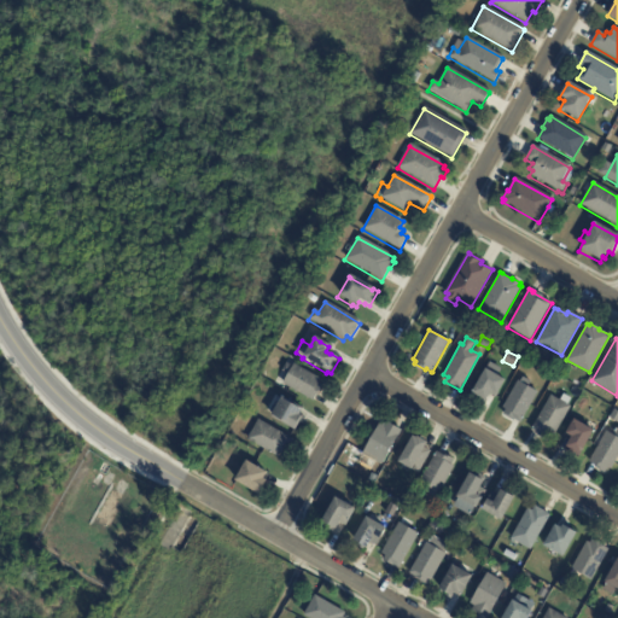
[(293,366),(319,380),(318,383),(322,386),(320,392),(318,392),(310,404),(280,388),(287,375),(281,373),(286,365),(291,368),(293,366)]
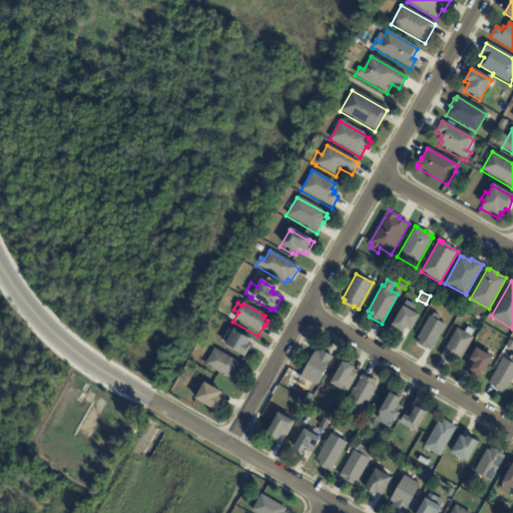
[(405,307),(420,316),(413,327),(414,327),(412,331),(407,328),(409,325),(408,324),(403,332),(405,333),(403,336),(391,330),(393,327),(392,326),(403,306),(405,307)]
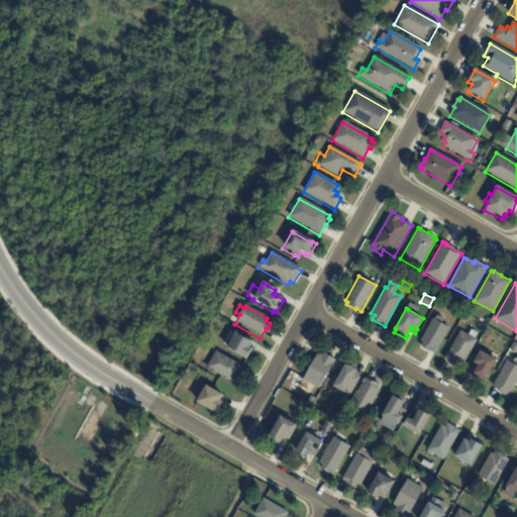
[(449,327),(435,353),(430,350),(429,351),(420,346),(423,342),(420,340),(432,318),(434,319),(436,315),(443,319),(441,323),(449,327)]
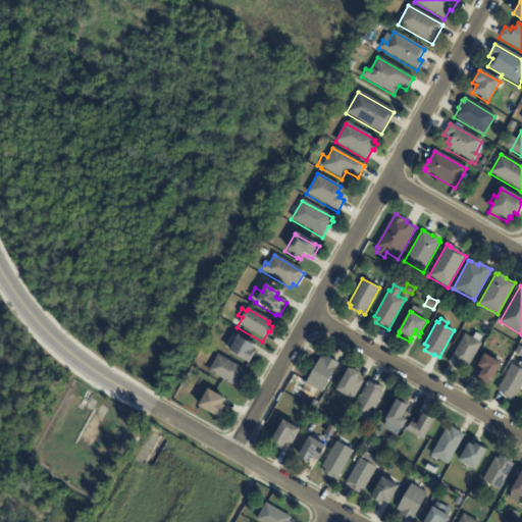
[(466,368),(464,367),(461,371),(448,363),(465,334),(481,344),(467,369),(466,368)]
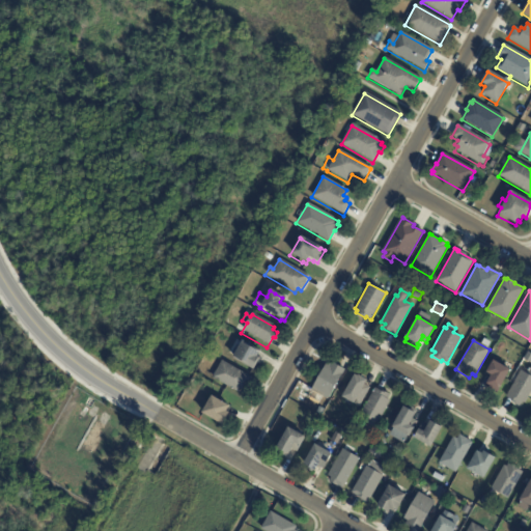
[(260,353),(257,357),(263,361),(261,365),(258,363),(254,371),(233,359),(243,341),(260,352),(260,353)]
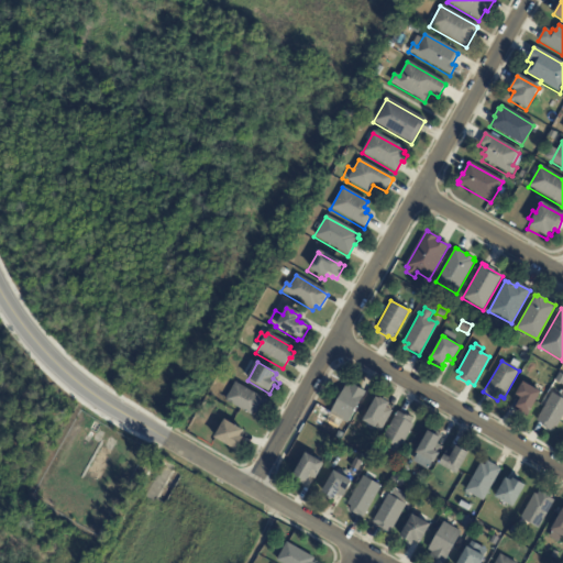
[(533,388),(541,393),(527,418),(515,411),(517,408),(516,407),(521,398),(519,397),(518,400),(515,399),(517,396),(515,395),(522,383),(533,388)]
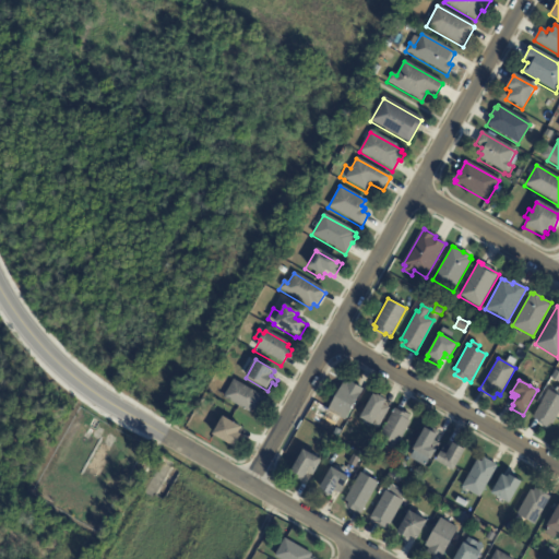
[(258,396),(264,400),(261,404),(262,404),(257,413),(252,411),(250,415),(223,399),(233,381),(258,396)]
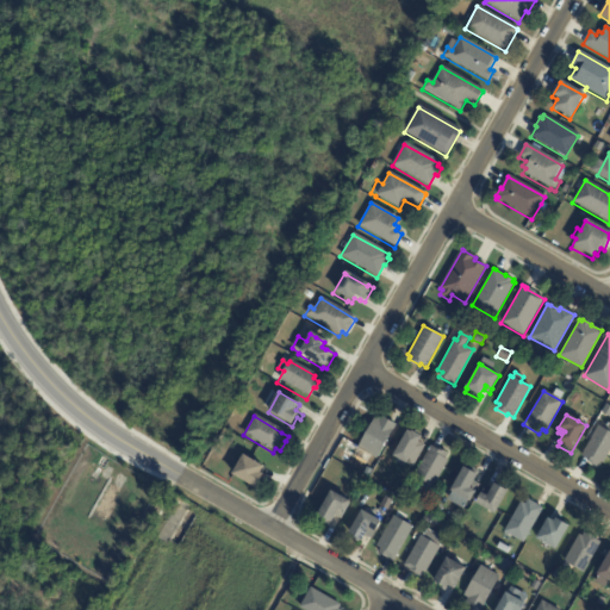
[(383,417),(396,424),(377,459),(359,449),(374,418),(379,421),(381,417),(383,417)]
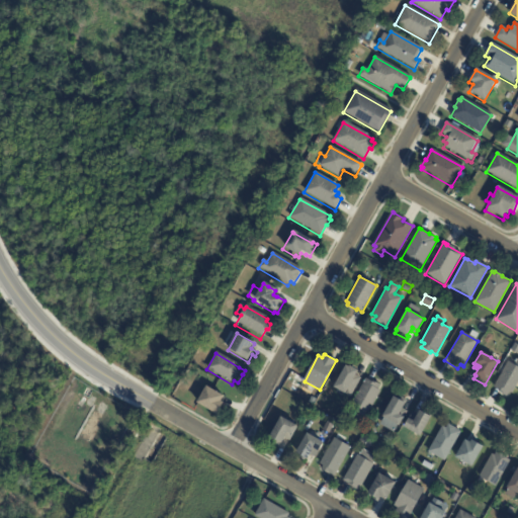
[(517,381),(512,393),(510,392),(507,396),(498,391),(499,390),(494,387),(508,361),(515,364),(517,357),(517,381)]
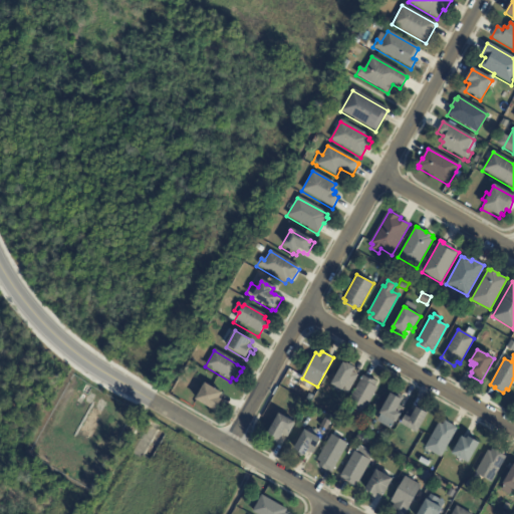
[(352,372),(357,375),(347,394),(330,383),(342,361),(345,363),(345,362),(354,367),(351,371),(352,372)]
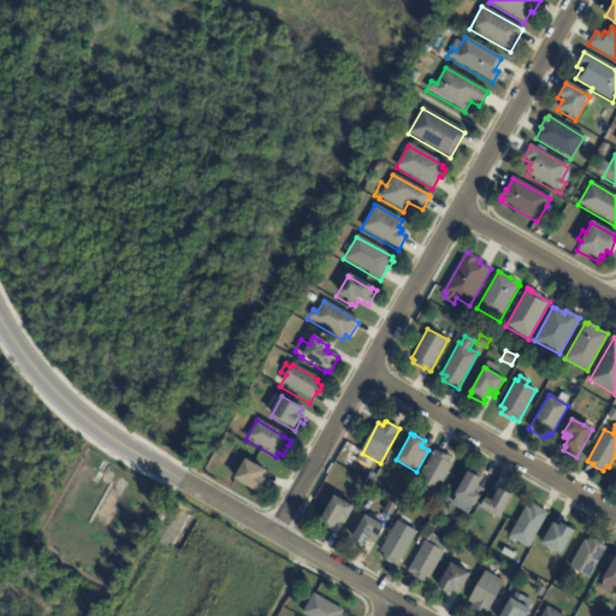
[(436,451),(444,456),(445,454),(452,457),(449,463),(451,465),(437,491),(418,480),(434,450),(436,451)]
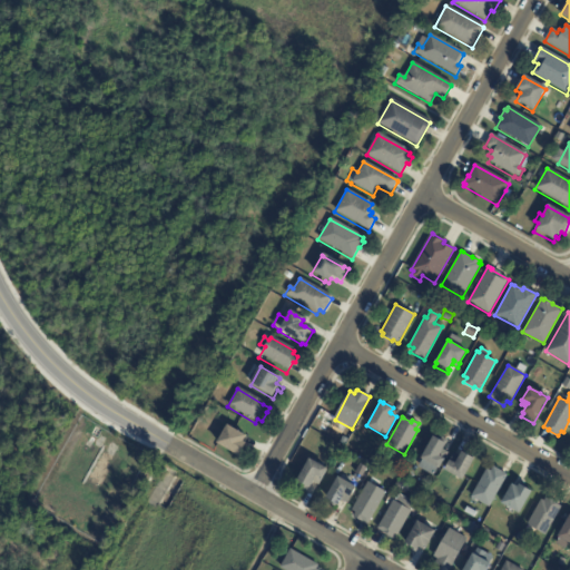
[(245,438),(242,444),(245,445),(239,458),(216,444),(227,426),(246,436),(245,438)]
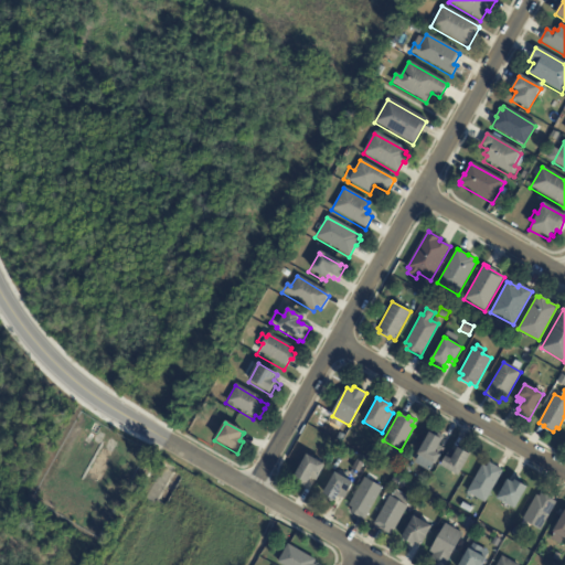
[(439,446),(444,448),(439,456),(438,456),(429,471),(414,462),(417,455),(416,454),(427,432),(440,439),(438,445),(439,446)]
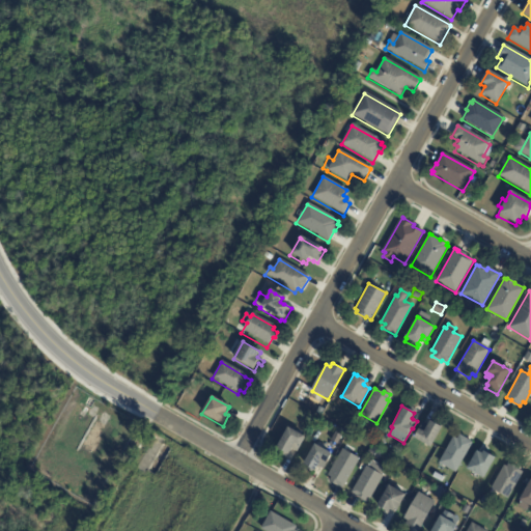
[(431,421),(442,427),(431,447),(414,438),(419,429),(424,432),(430,421),(431,421)]
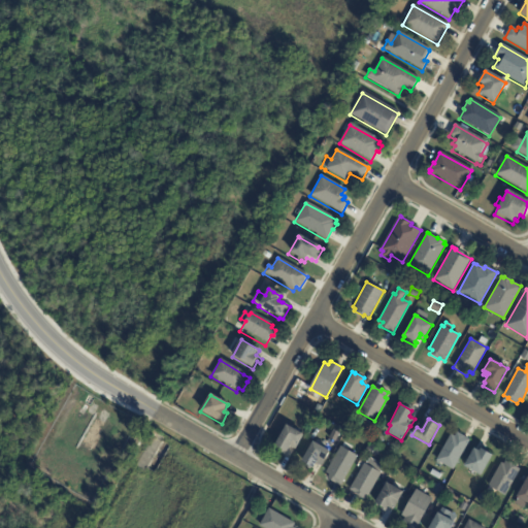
[(295,449),(291,447),(288,452),(290,453),(287,457),(274,449),(276,446),(274,444),(286,425),(303,435),(299,442),(300,443),(297,451),(295,449)]
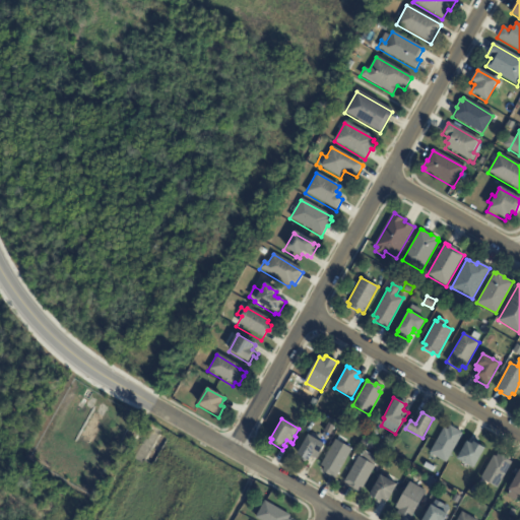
[(450,426),(463,433),(446,463),(430,454),(444,428),(448,430),(450,426)]
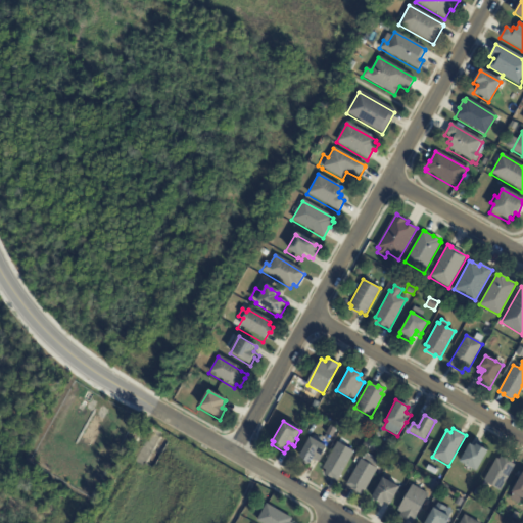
[(373,431),(380,434),(376,442),(369,438),(373,431)]
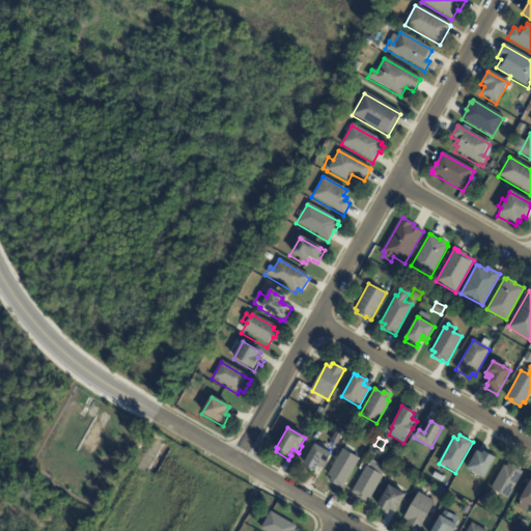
[(316,446),(332,454),(327,463),(328,464),(324,470),(317,467),(315,472),(313,471),(312,473),(307,470),(309,468),(304,465),(314,445),(316,446)]
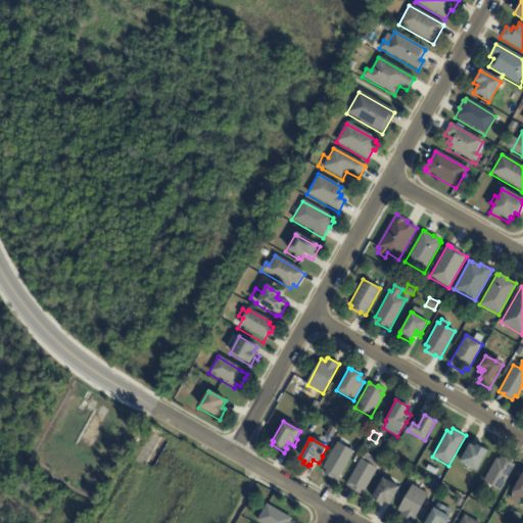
[(363,445),(366,439),(371,442),(368,448),(363,445)]
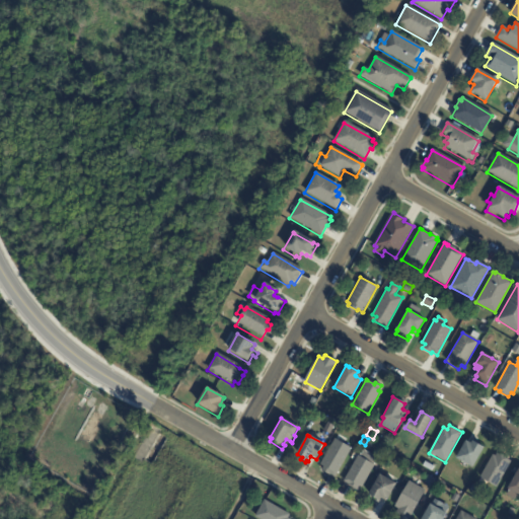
[(336,440),(351,449),(334,477),(321,470),(323,467),(319,464),(335,439),(336,440)]
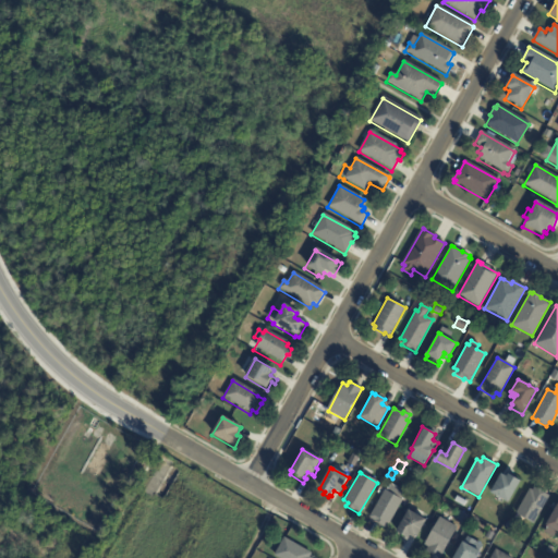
[(504,475),(508,477),(509,475),(521,482),(509,504),(492,494),(502,474),(504,475)]
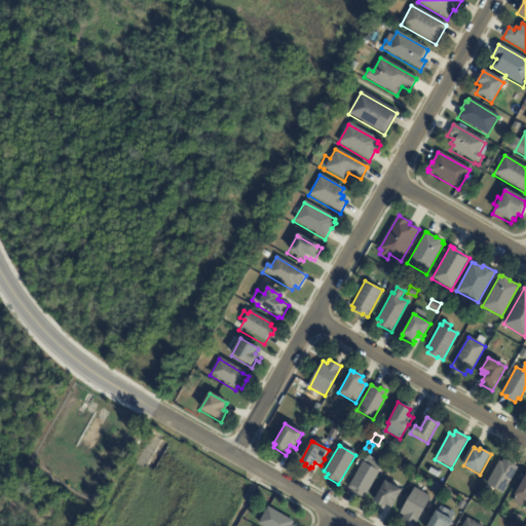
[(366,494),(363,493),(361,497),(352,492),(352,491),(347,488),(363,461),(364,462),(367,457),(381,466),(378,471),(379,472),(366,494)]
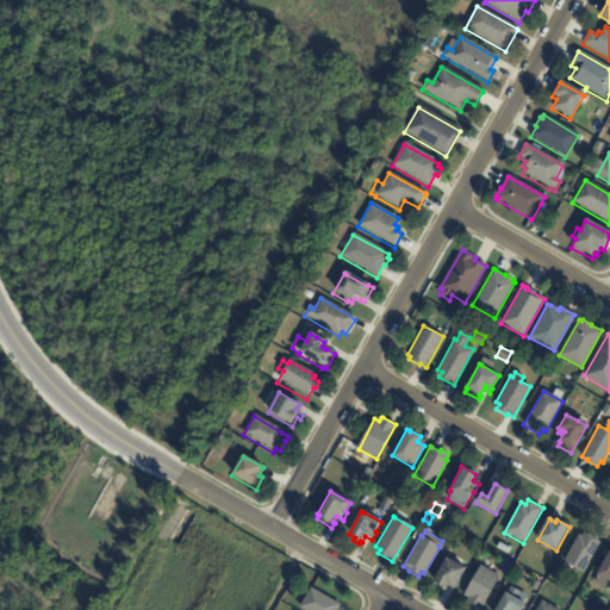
[(585,531),(592,535),(591,537),(601,542),(583,573),(573,567),(570,573),(561,568),(565,562),(564,561),(579,534),(582,536),(585,531)]
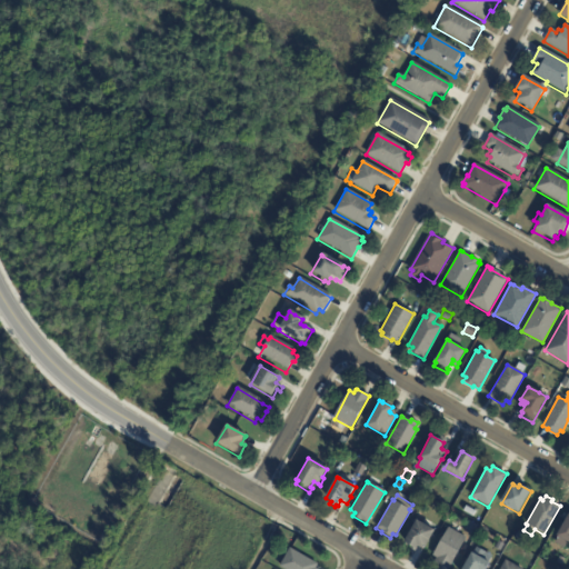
[(427,497),(431,499),(427,508),(422,505),(427,497)]
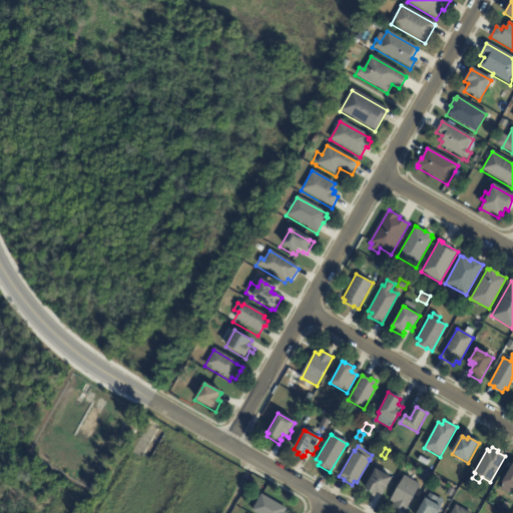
[(512,489),(501,482),(512,463),(512,489)]
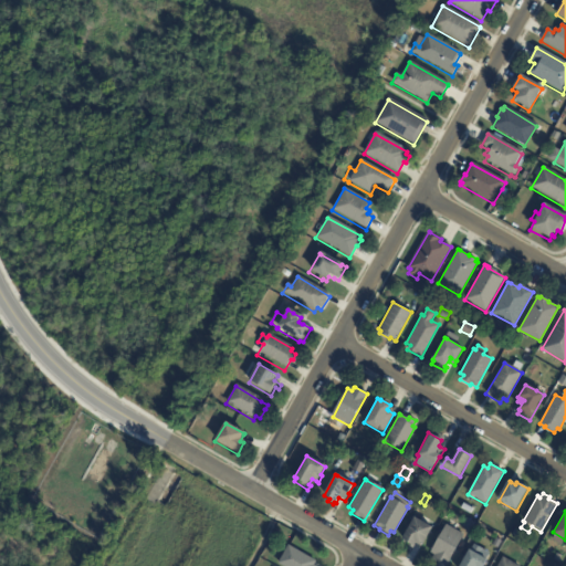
[(420,521),(432,528),(421,547),(416,544),(413,547),(401,540),(415,517),(420,521)]
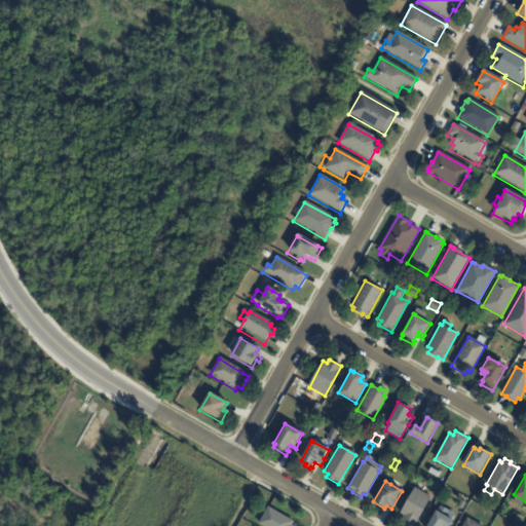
[(417,489),(430,497),(414,525),(412,525),(401,520),(403,516),(400,514),(414,488),(417,489)]
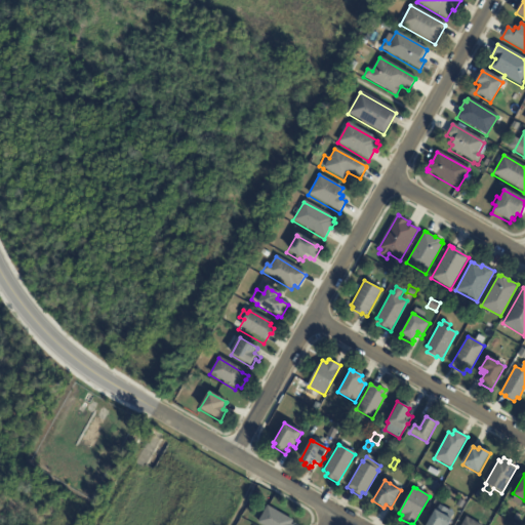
[(478,490),(483,493),(480,499),(475,496),(478,490)]
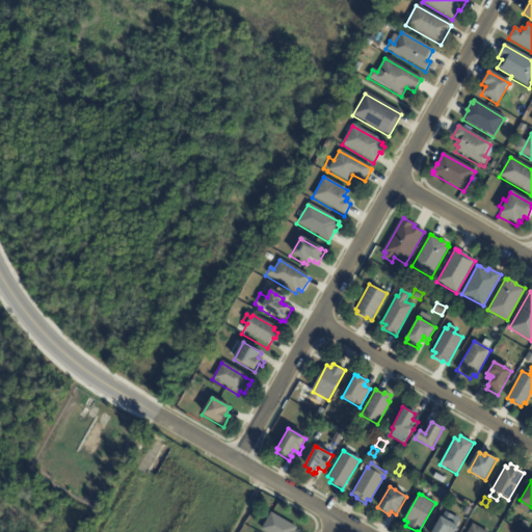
[(467,506),(472,509),(468,515),(462,512),(467,506)]
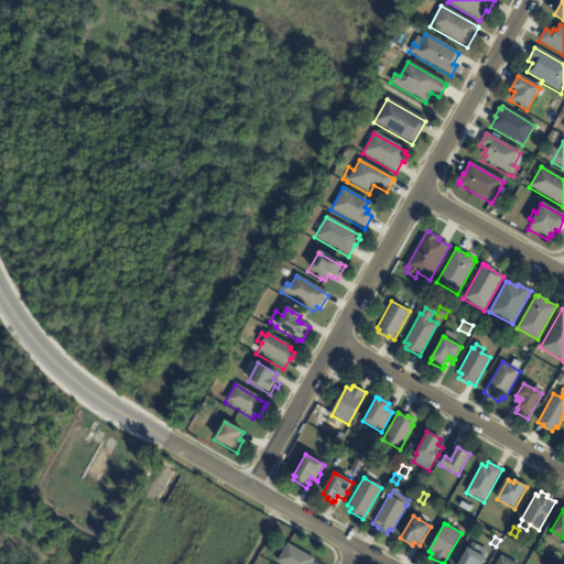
[(313,561),(312,563),(314,563),(280,563),(277,562),(286,543),(314,560),(313,561)]
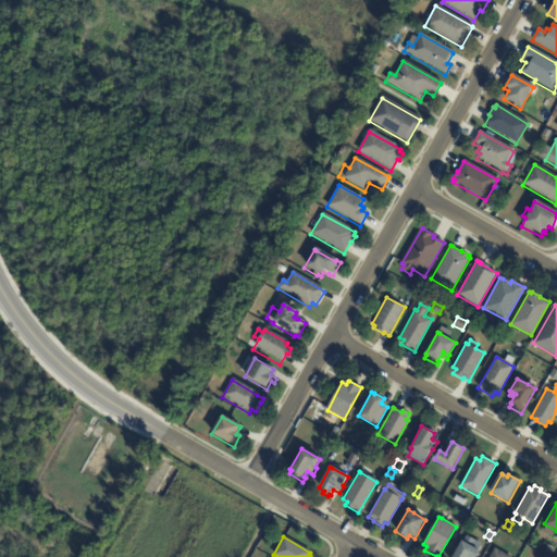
[(463,542),(480,552),(475,556),(453,556),(462,542),(463,542)]
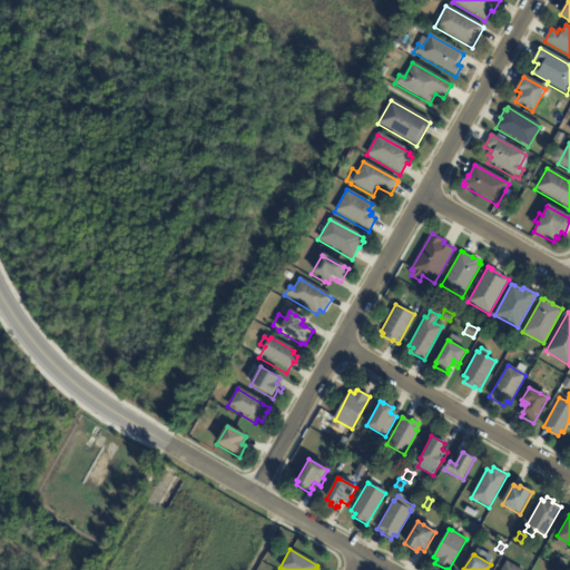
[(500,569),(522,569),(523,569),(504,560),(500,569)]
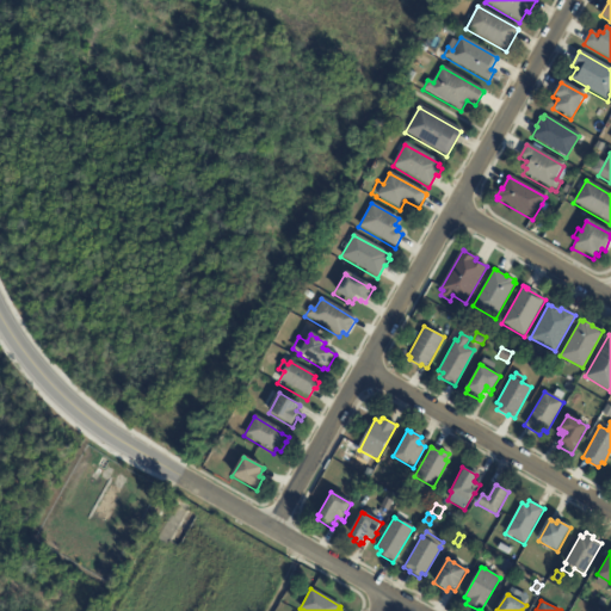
All buildings are outlined.
